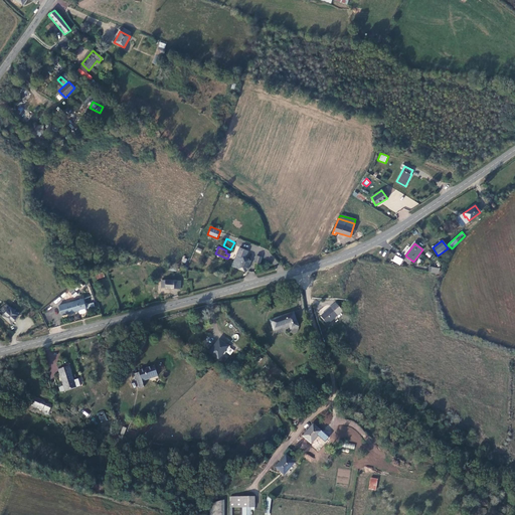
[(239,247),(237,252),(231,266),(245,272),(249,261),(243,259),(247,250),(239,247)]
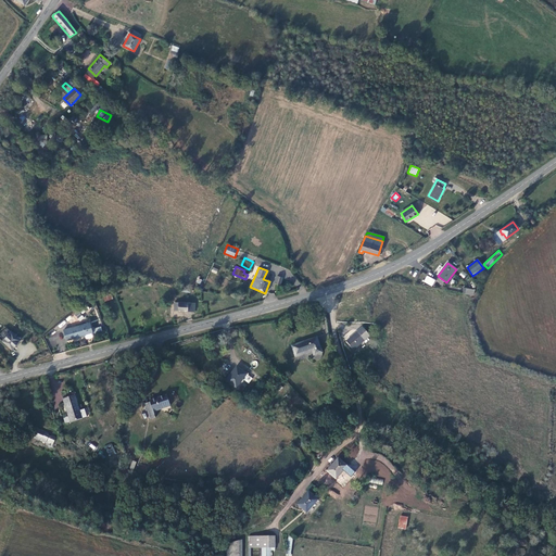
[(426,276),(424,282),(433,286),(436,279),(426,276)]
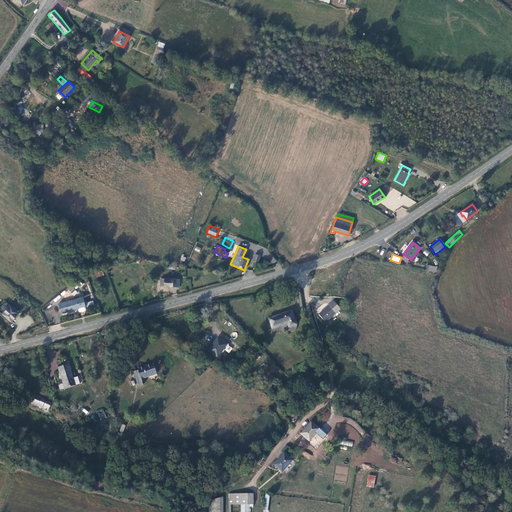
[(179,281),(161,279),(161,287),(179,288),(179,281)]
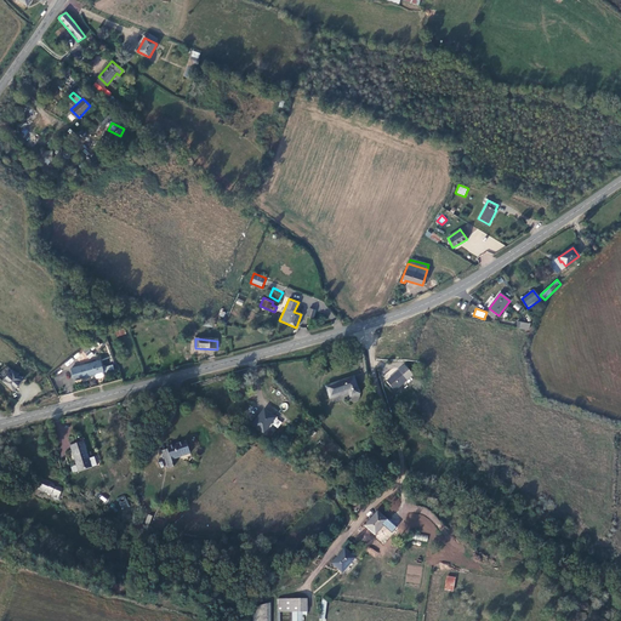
[(90,359),(95,354),(87,347),(83,352),(90,359)]
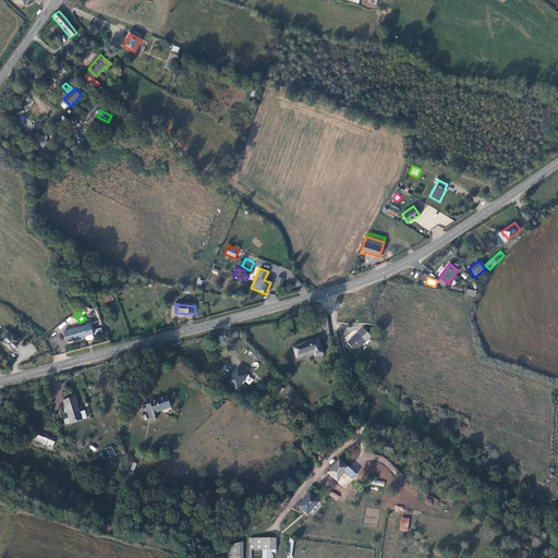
[(89,325),(64,332),(68,341),(93,335),(89,325)]
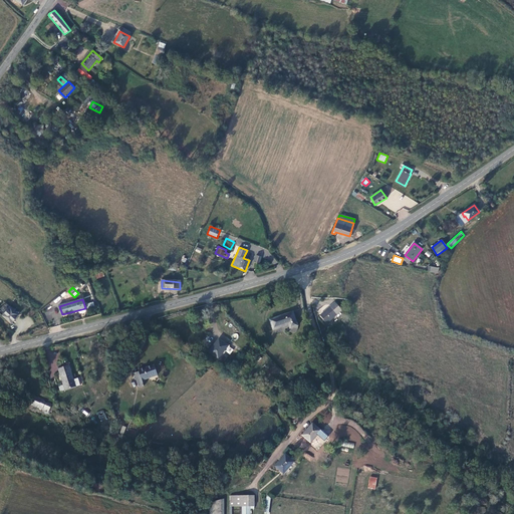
[(340,310),(334,302),(319,316),(325,323),(340,310)]
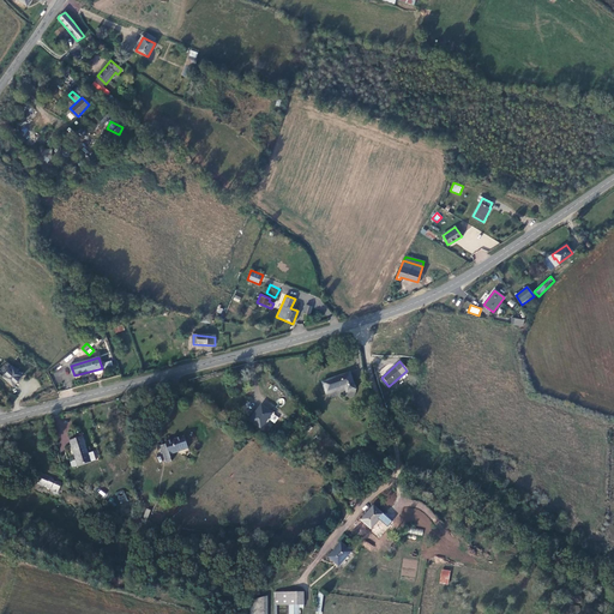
[(13,386),(23,375),(12,366),(4,377),(13,386)]
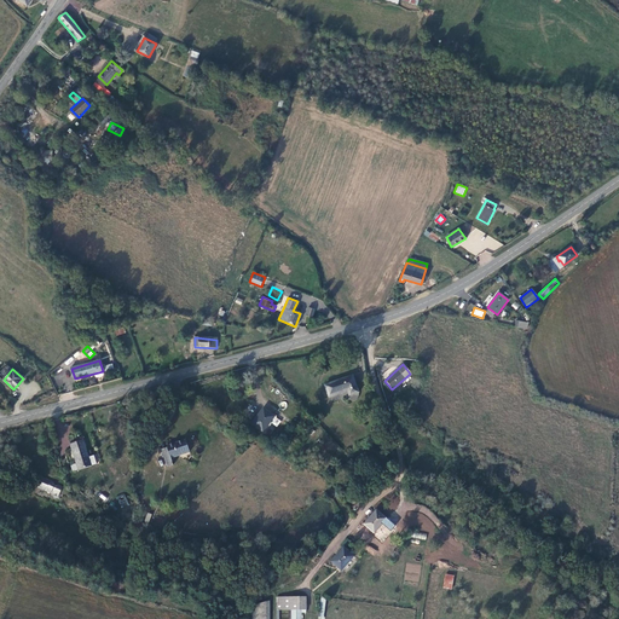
[(352,376),(325,385),(329,397),(347,392),(348,395),(358,393),(352,376)]
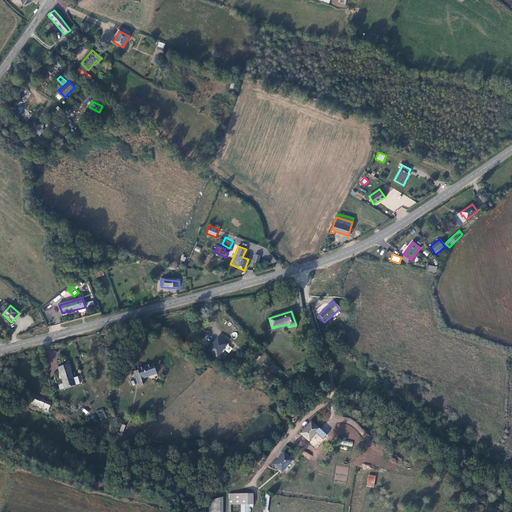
[(227,344),(218,338),(209,350),(218,357),(227,344)]
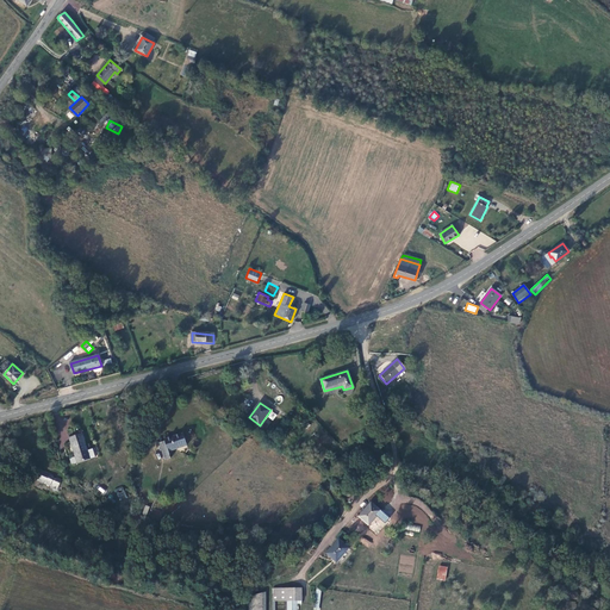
[(190,443),(186,430),(167,436),(168,439),(161,441),(167,458),(174,456),(172,449),(190,443)]
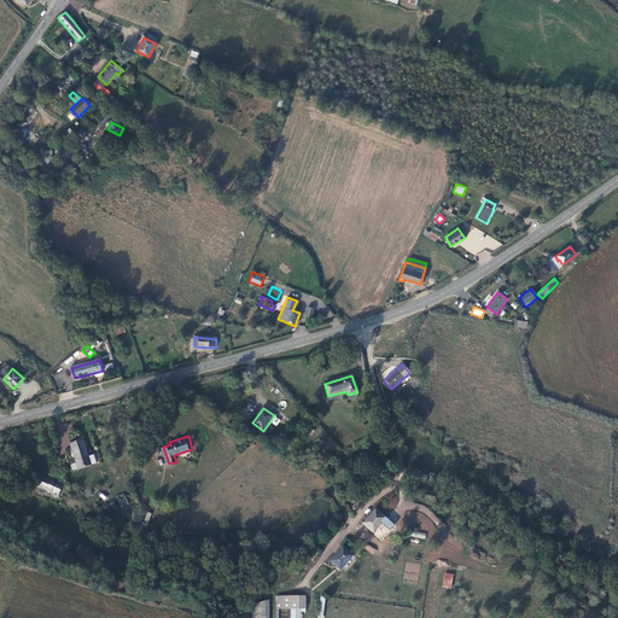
[(82,439),(70,443),(77,470),(89,466),(82,439)]
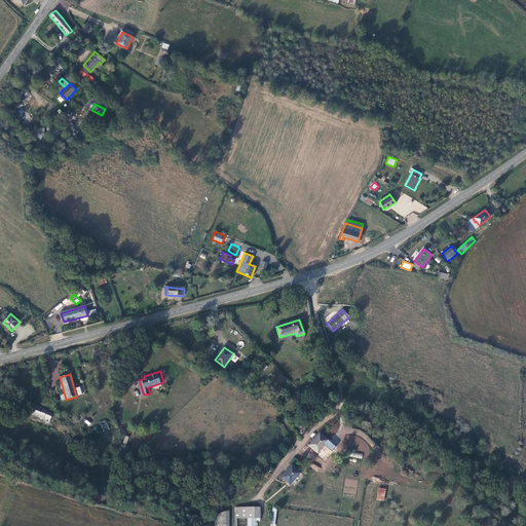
[(39,417),(42,419),(45,413),(45,409),(36,405),(35,407),(34,407),(33,408),(33,409),(34,410),(32,412),(38,415),(39,417)]
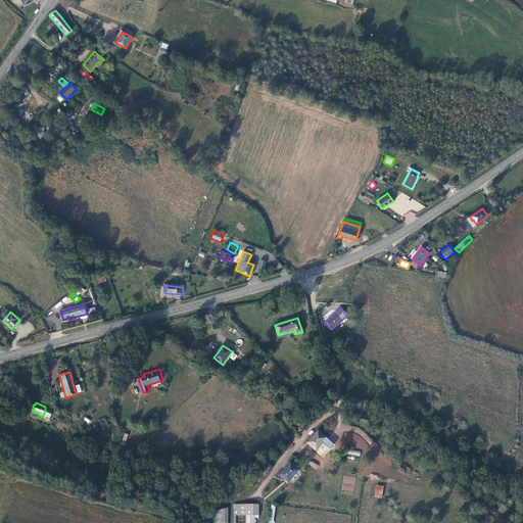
[(102,429),(109,426),(105,418),(99,421),(102,429)]
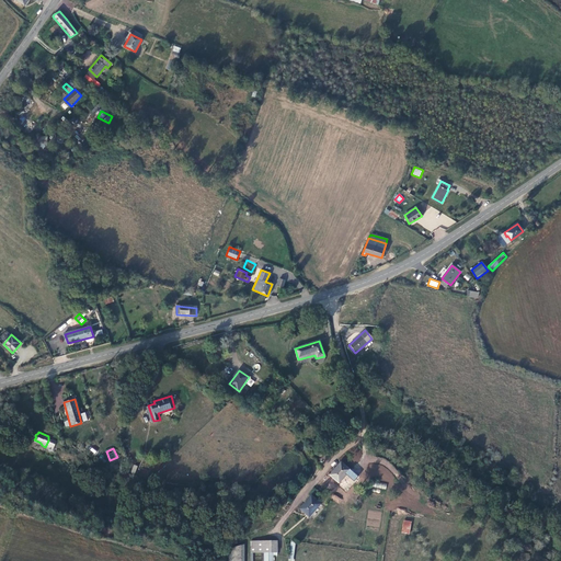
[(341,462),(330,474),(340,483),(351,470),(341,462)]
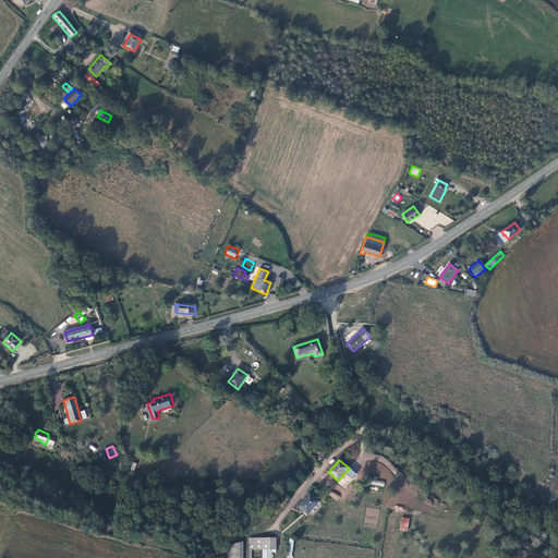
[(337,501),(340,497),(332,492),(329,495),(337,501)]
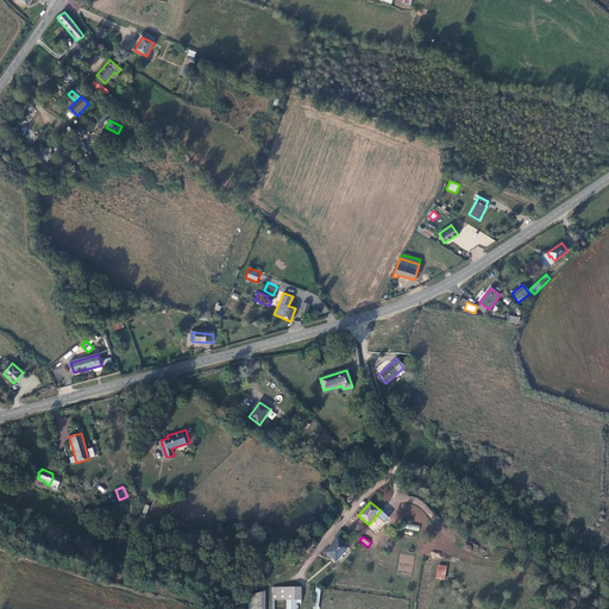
[(349,547),(339,539),(326,553),(337,562),(349,547)]
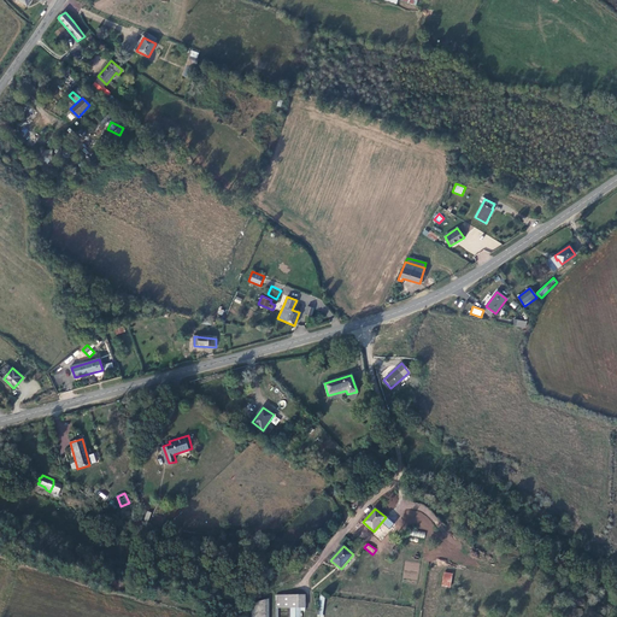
[(451,587),(452,573),(444,573),(441,587),(451,587)]
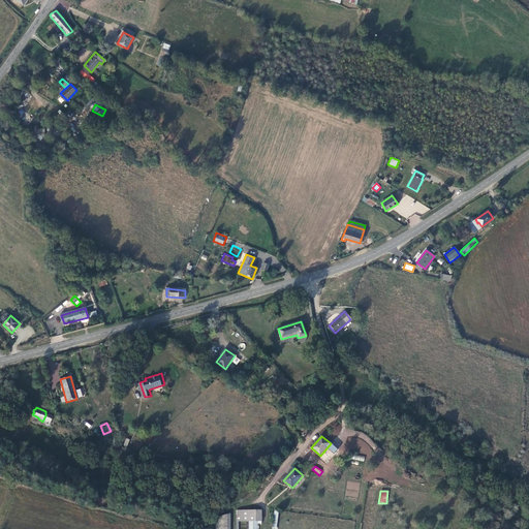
[(236,528),(239,528),(239,522),(250,523),(249,528),(257,528),(257,522),(261,522),(261,510),(237,510),(236,528)]
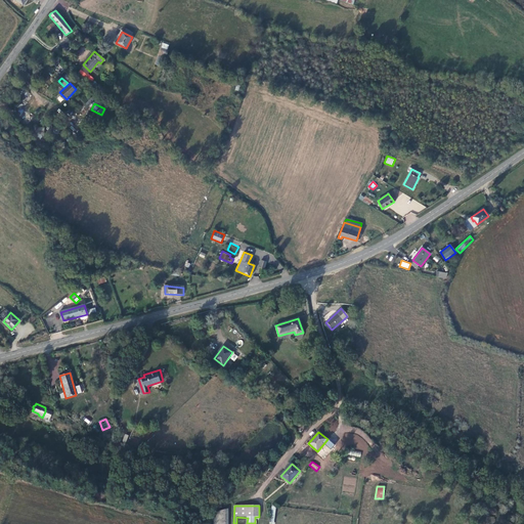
[(220,512),(214,512),(213,523),(227,523),(227,510),(220,512)]
